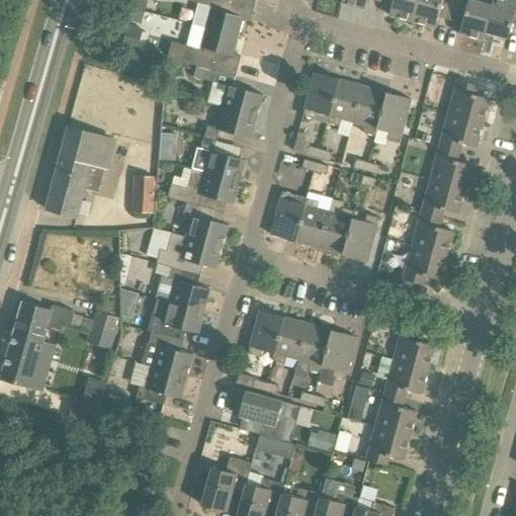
[(133,0),(131,7),(144,10),(147,0),(133,0)]
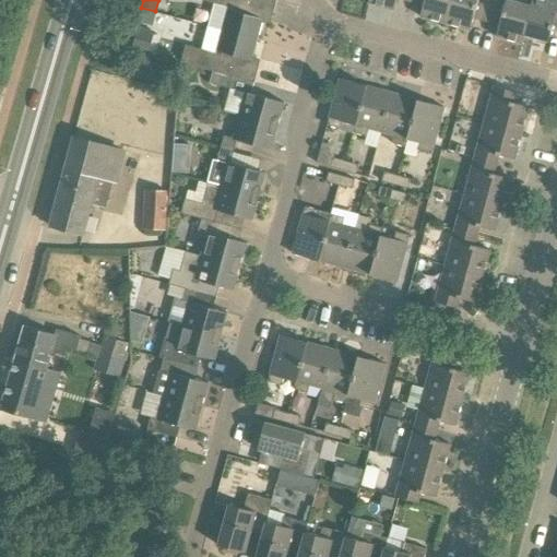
[(205,0),(226,6),(220,28),(257,38),(263,13),(271,15),(275,0),(205,0)]
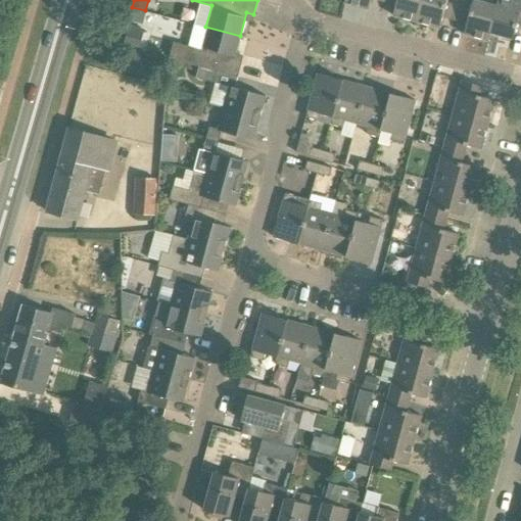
[(343,0),(343,2),(368,8),(369,0),(379,0),(382,1),(382,0),(343,0)]
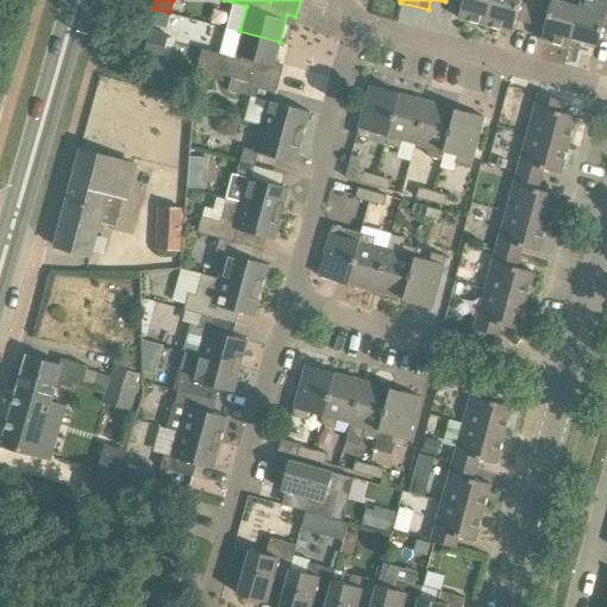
[(483,24),(489,0),(445,0),(445,1),(460,5),(456,17),(483,24)]
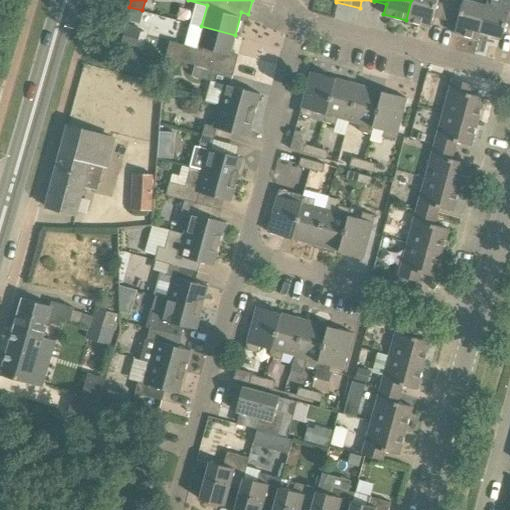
[(411,0),(406,20),(429,26),(432,16),(444,19),(449,0),(411,0)]
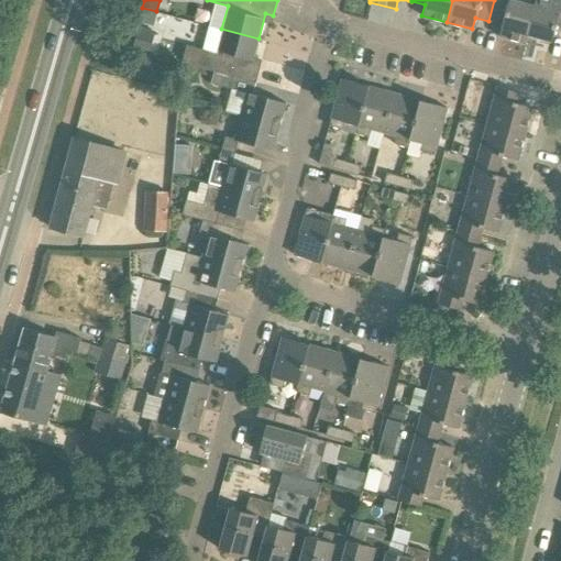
[(494,0),(488,21),(502,24),(498,35),(525,43),(527,34),(526,34),(534,6),(532,4),(534,0),(494,0)]
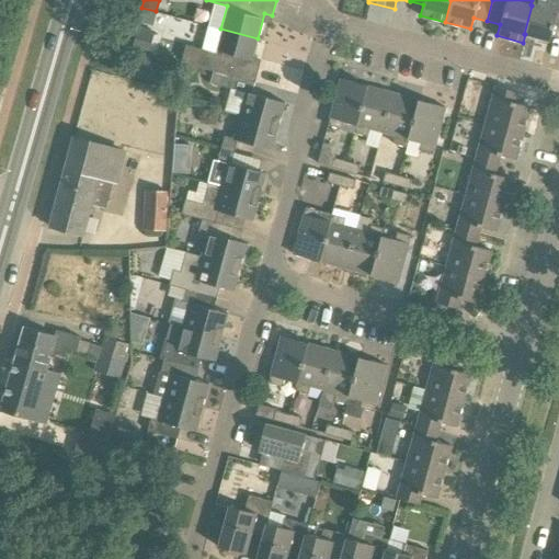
[(532,0),(531,4),(532,6),(524,34),(525,34),(549,41),(554,25),(558,26),(558,0),(532,0)]
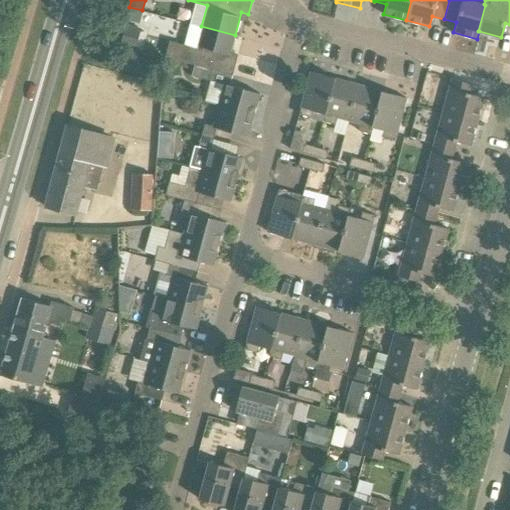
[(138,23),(142,10),(129,7),(126,19),(132,21),(138,23)]
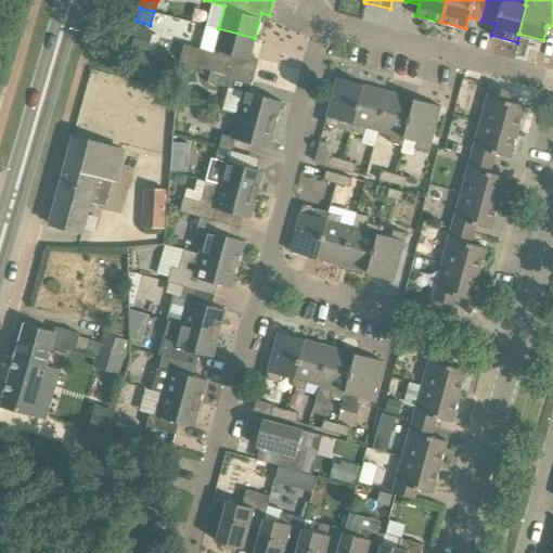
[(145,49),(151,30),(136,26),(130,44),(145,49)]
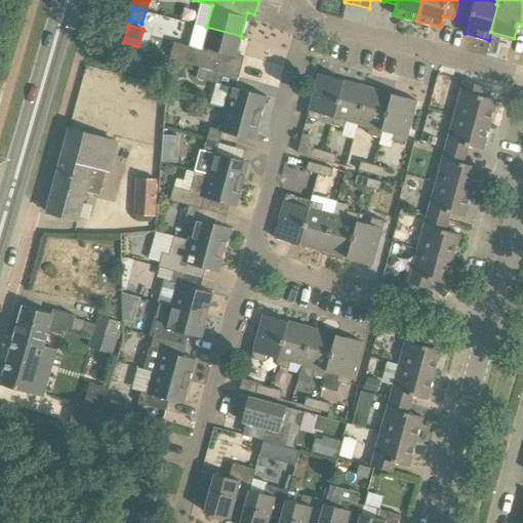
[(168,57),(197,66),(238,76),(241,62),(234,59),(241,36),(206,27),(201,48),(173,41),(168,57)]
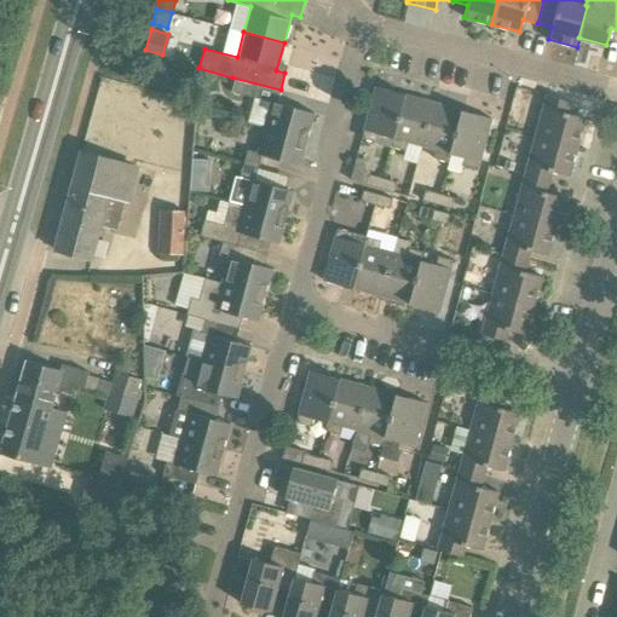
[(271,101),(264,127),(306,138),(312,111),(277,103),(281,90),(232,78),(229,90),(271,101)]
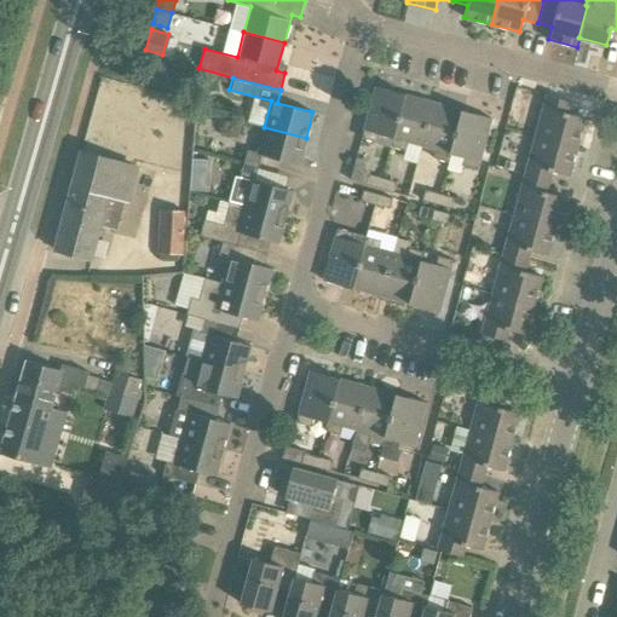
[(379,133),(392,137),(403,93),(375,86),(361,138),(376,142),(379,133)]
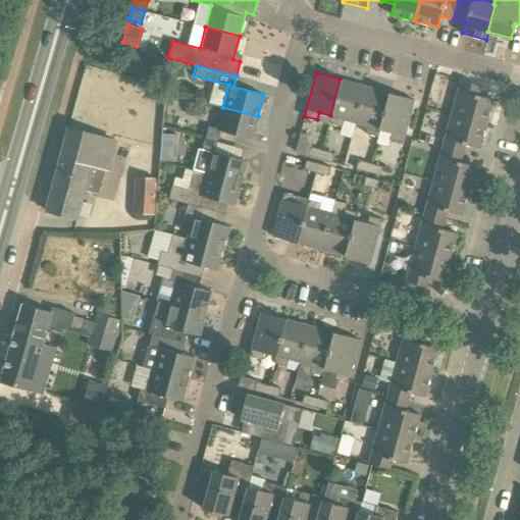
[(340,79),(330,115),(328,122),(341,126),(343,119),(355,122),(365,86),(340,79)]
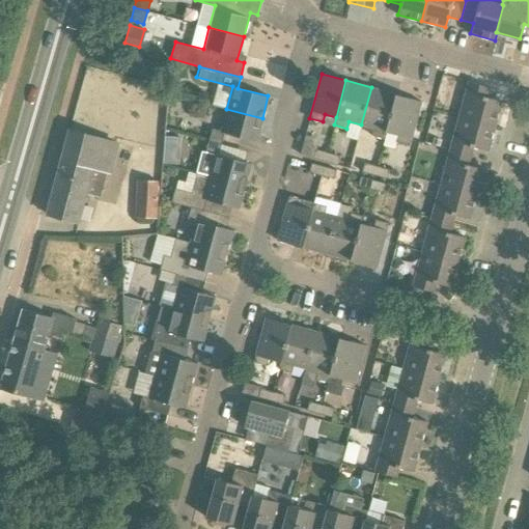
[(468,81),(458,115),(495,126),(501,101),(486,96),(489,86),(468,81)]
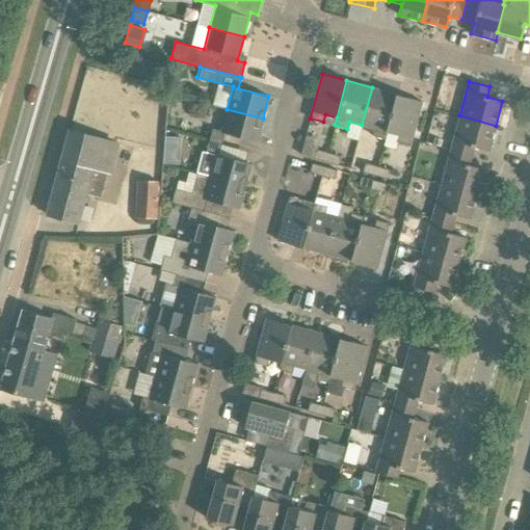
[(372,87),(362,125),(374,128),(372,135),(385,139),(387,132),(397,95),(372,87)]
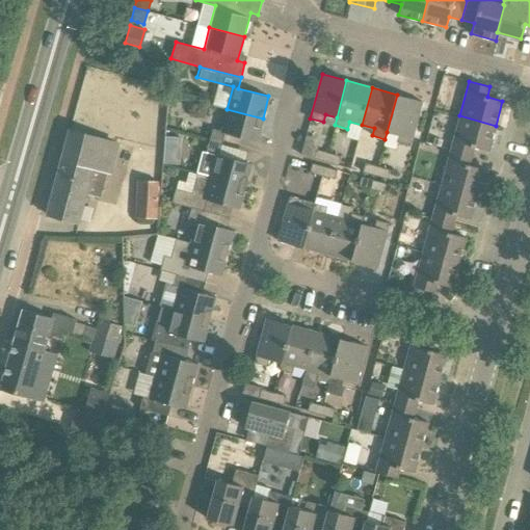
[(397,95),(387,132),(398,135),(396,142),(409,146),(422,101),(397,95)]
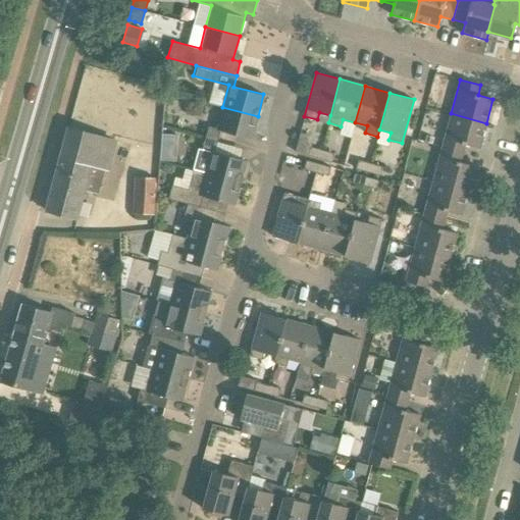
[(222,107),(217,127),(216,128),(220,130),(252,139),(258,116),(222,107)]
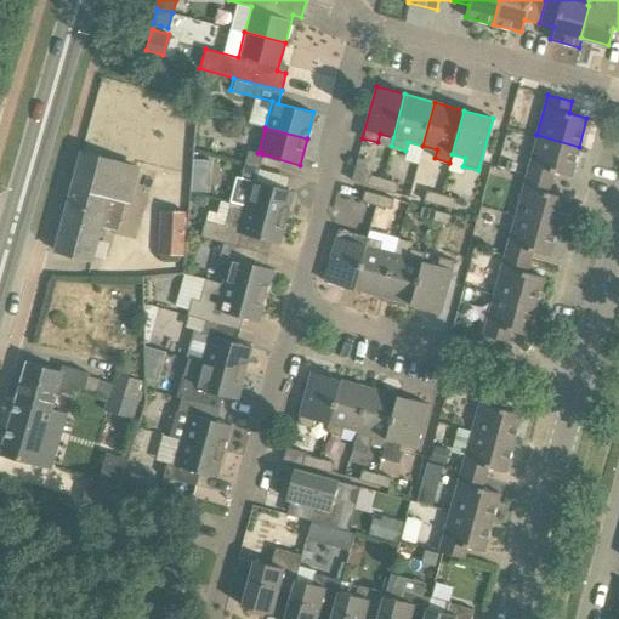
[(537,135),(526,175),(550,181),(554,171),(571,176),(579,147),(537,135)]
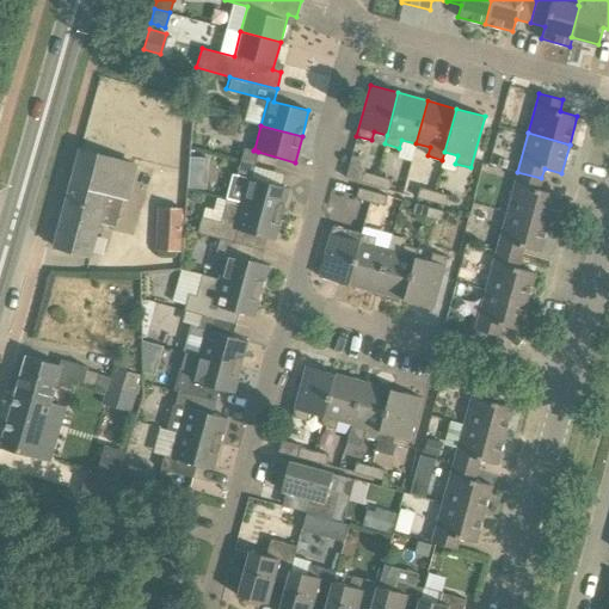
[(254,165),(258,152),(253,151),(254,149),(244,147),(240,160),(254,165)]
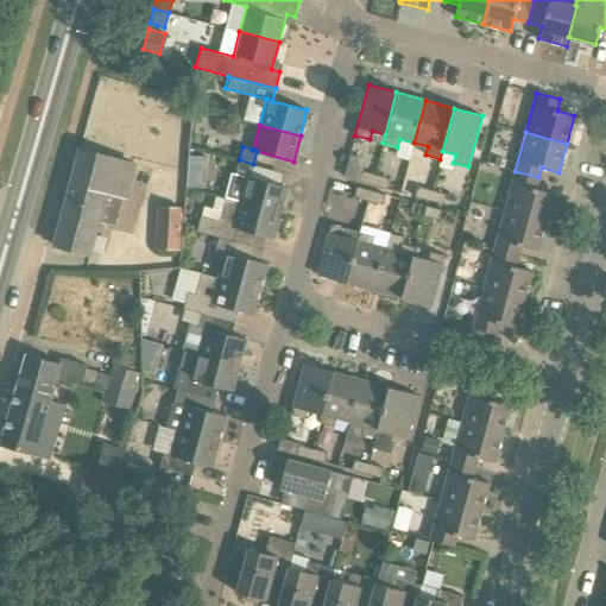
[(113,223),(120,197),(122,197),(131,162),(79,147),(52,244),(89,253),(99,220),(113,223)]
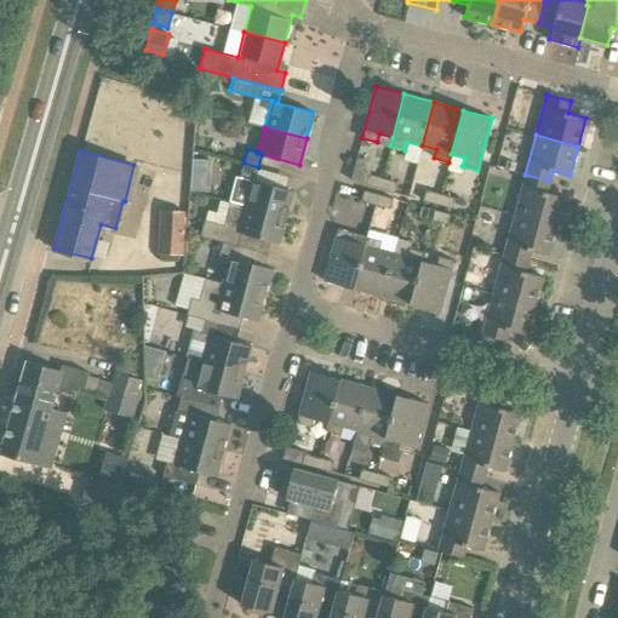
[(190,158),(190,169),(209,170),(210,159),(190,158)]
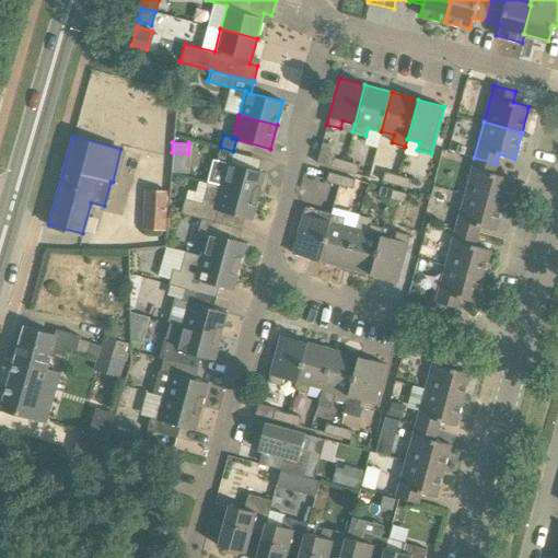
[(207,182),(257,195),(264,172),(230,162),(233,151),(220,147),(217,160),(213,159),(207,182)]
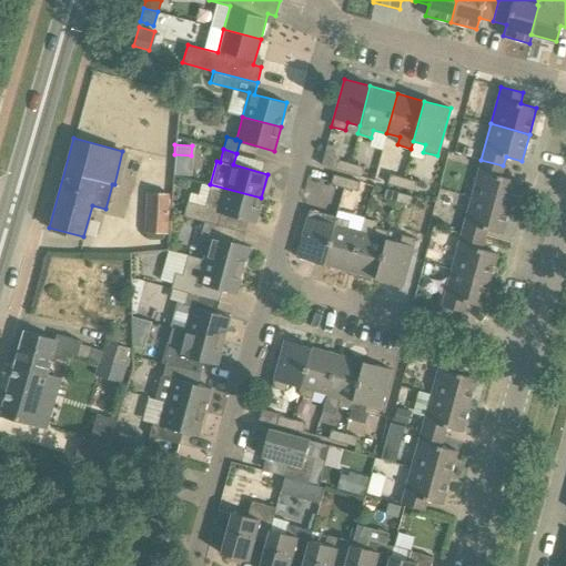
[(334,169),(347,172),(350,162),(336,159),(334,169)]
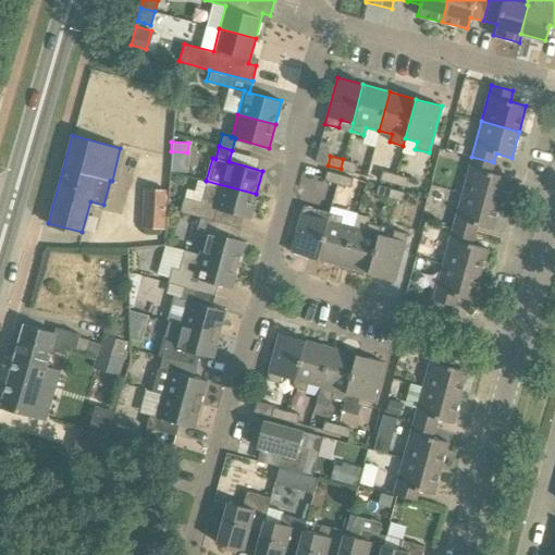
[(471,157),(461,193),(500,202),(506,176),(491,172),(493,162),(471,157)]
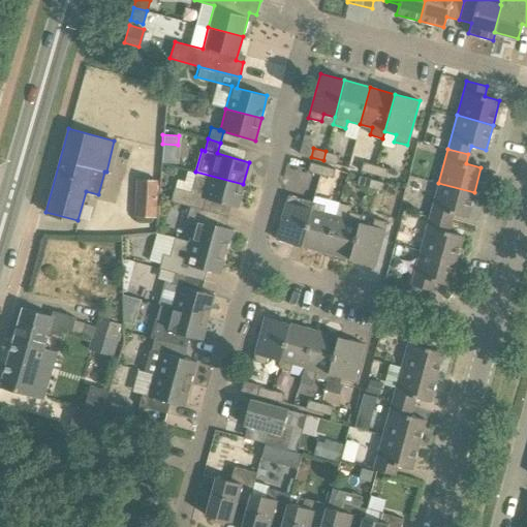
[(326,151),(323,160),(336,163),(339,155),(326,151)]
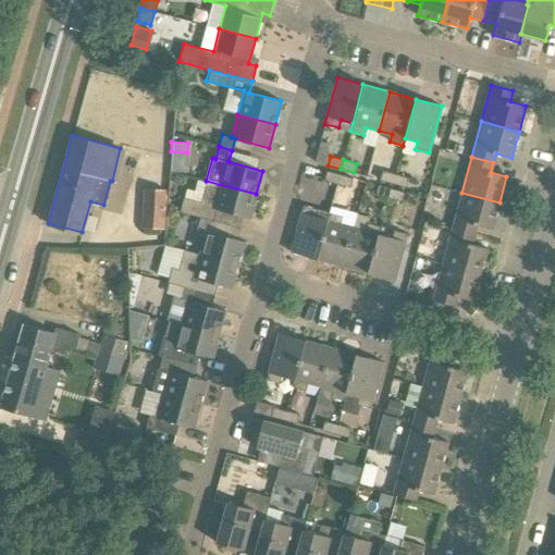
[(323,180),(336,183),(340,174),(327,170),(323,180)]
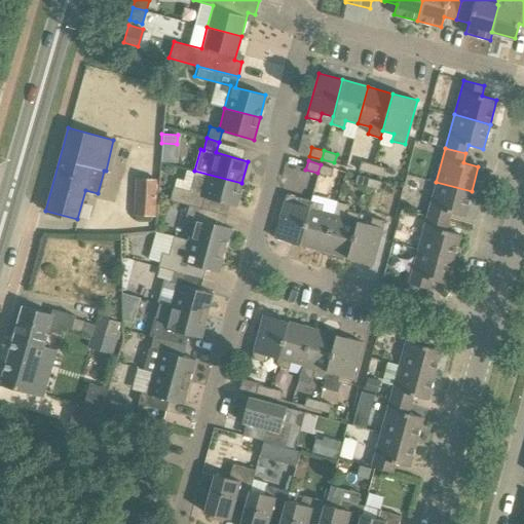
[(358,170),(370,173),(373,164),(360,160),(358,170)]
